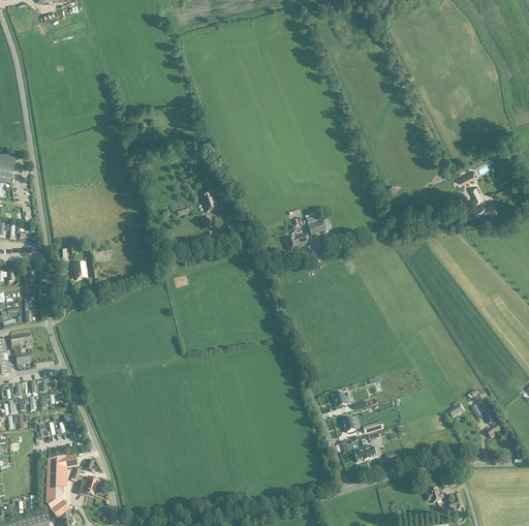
[(0,178),(10,180),(16,155),(0,151),(0,178)]
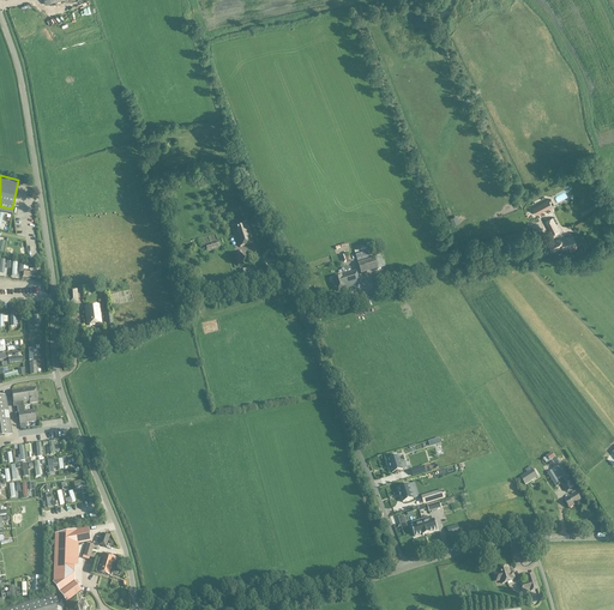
[(549,197),(536,203),(540,210),(552,203),(549,197)]
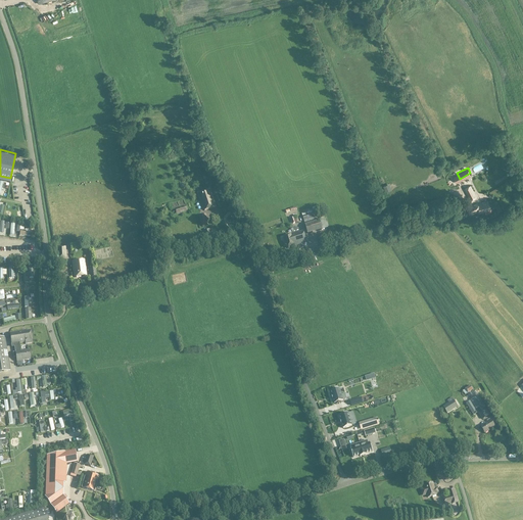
[(476,194),(471,183),(464,186),(470,197),(476,194)]
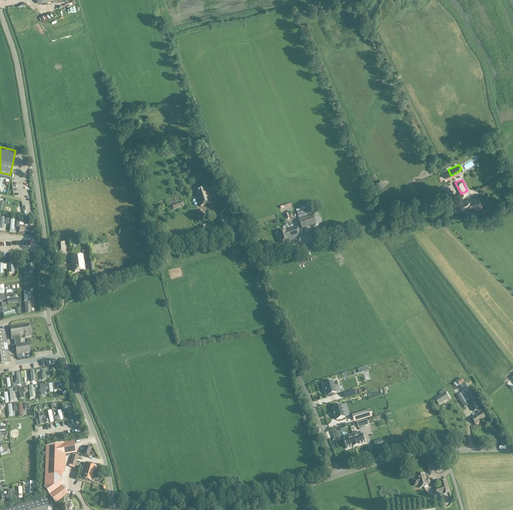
[(211,199),(206,183),(194,187),(200,203),(211,199)]
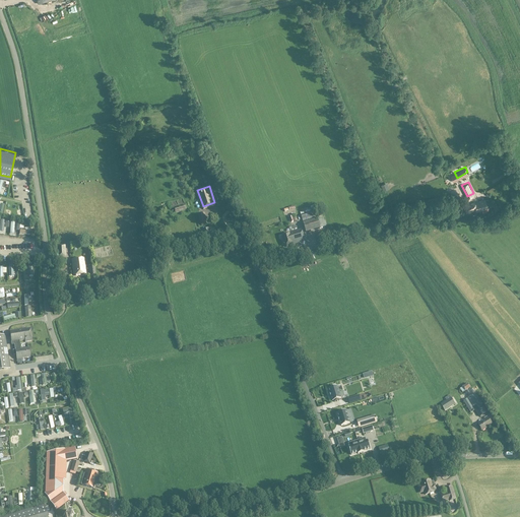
[(489,207),(488,205),(485,197),(475,200),(474,199),(466,204),(466,205),(464,206),(466,210),(468,209),(469,210),(475,206),(477,209),(482,207),(482,209),(489,207)]
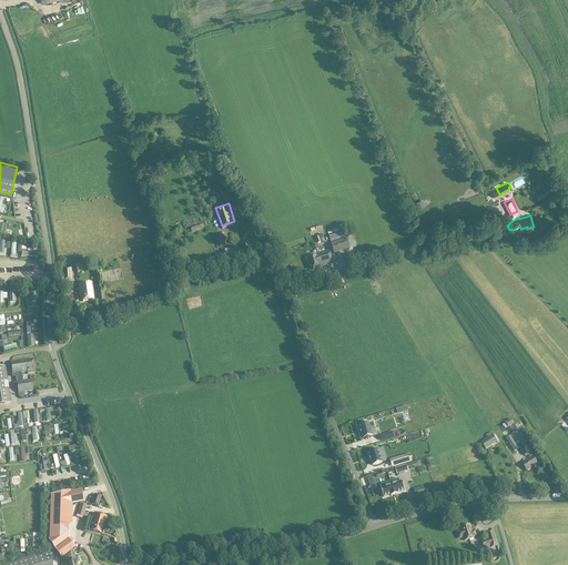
[(328,232),(331,236),(346,232),(344,228),(328,232)]
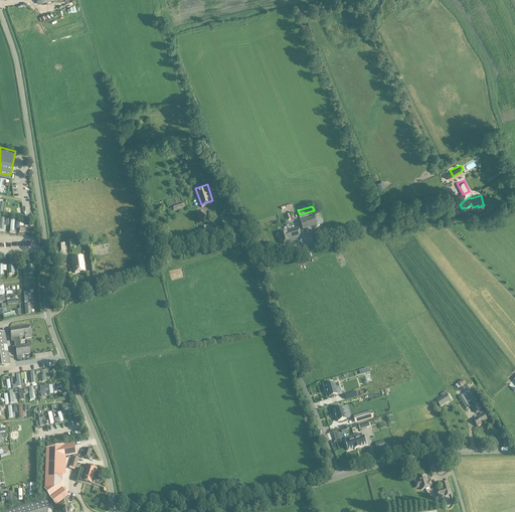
[(199,220),(205,218),(202,207),(196,209),(199,220)]
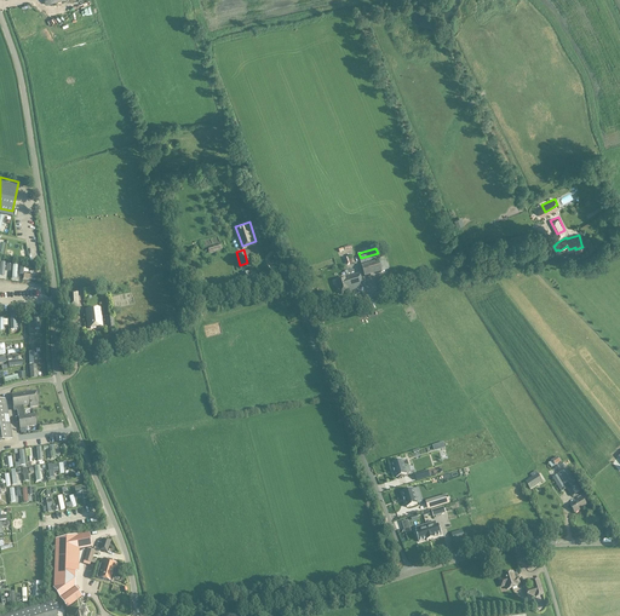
[(378,253),(361,258),(362,263),(379,258),(378,253)]
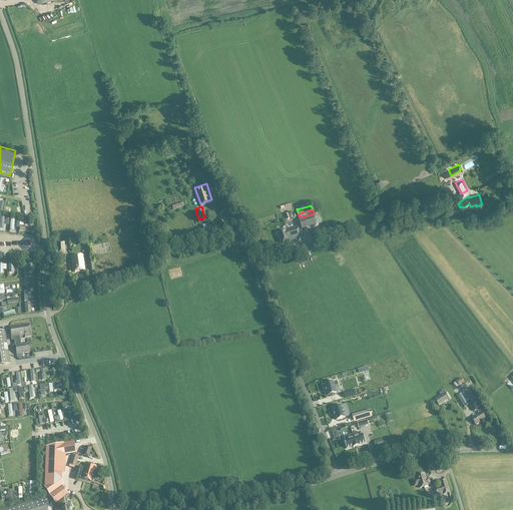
[(314,213),(317,222),(322,220),(319,212),(314,213)]
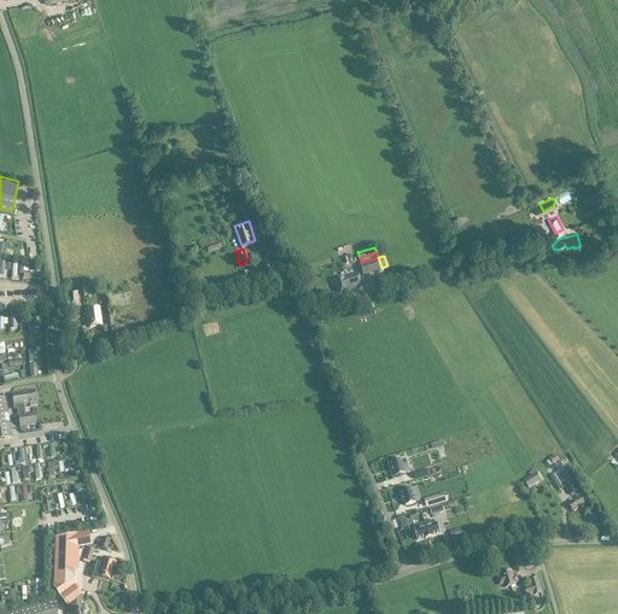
[(257,285),(251,267),(242,269),(248,287),(257,285)]
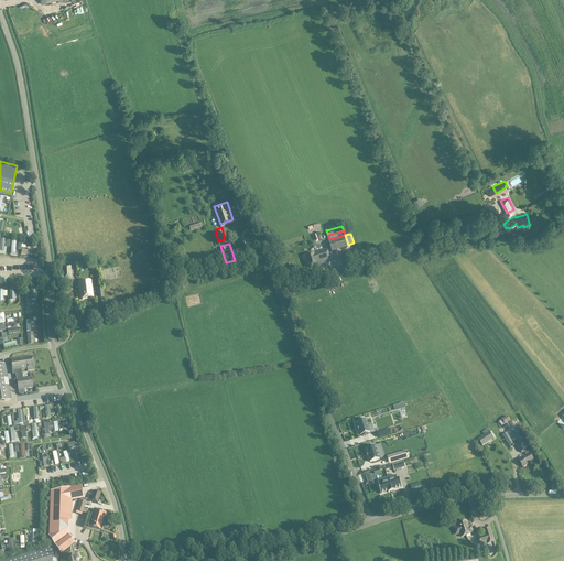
[(306,252),(308,258),(310,265),(322,260),(327,259),(331,258),(327,247),(306,252)]
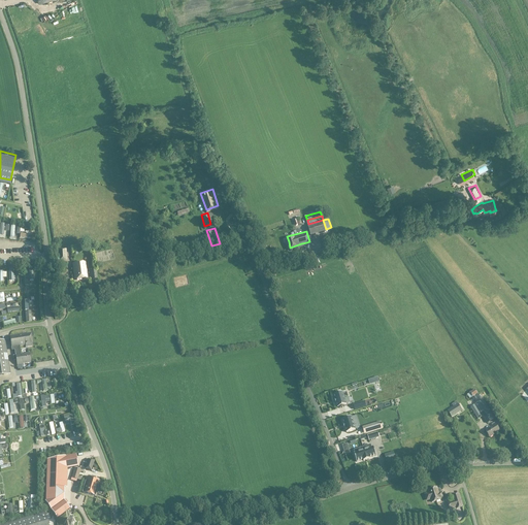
[(321,235),(324,243),(333,240),(330,232),(321,235)]
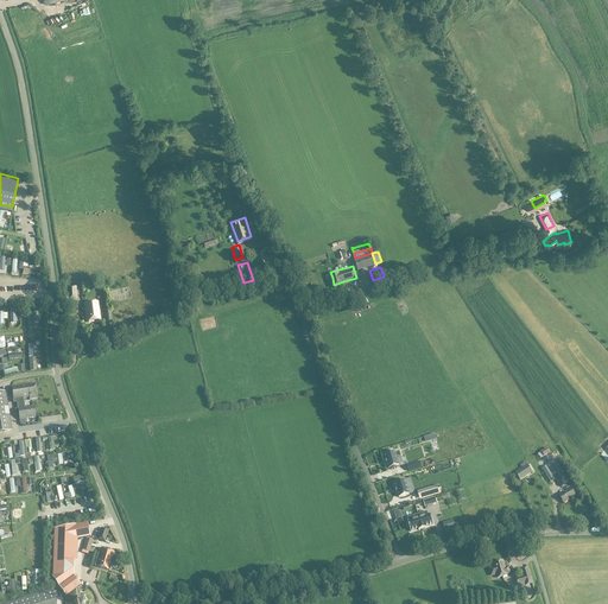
[(75,284),(65,285),(65,299),(76,299),(75,284)]
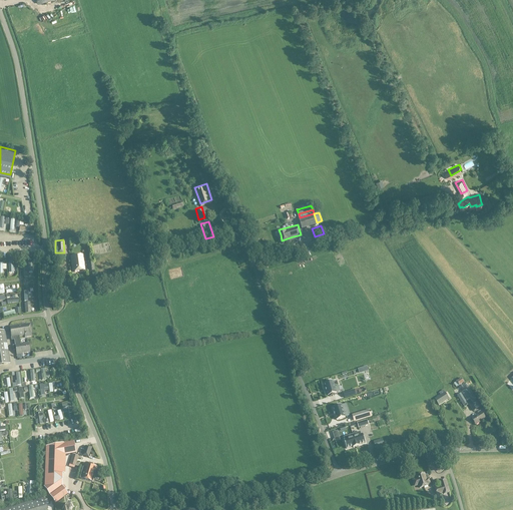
[(84,268),(82,252),(70,253),(72,270),(84,268)]
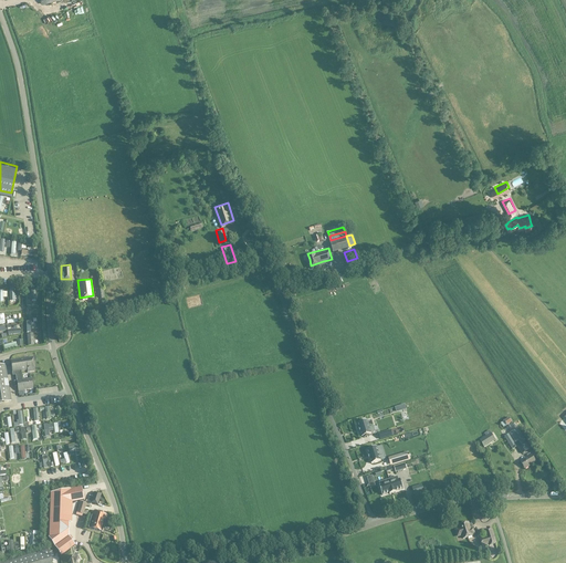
[(11,357),(13,369),(16,369),(17,374),(22,373),(22,368),(28,367),(28,369),(35,368),(33,354),(11,357)]
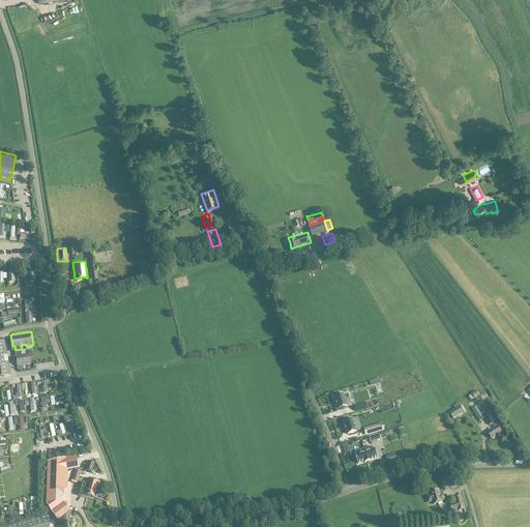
[(8,359),(4,360),(3,353),(7,352),(5,340),(0,340),(0,374),(10,373),(8,359)]
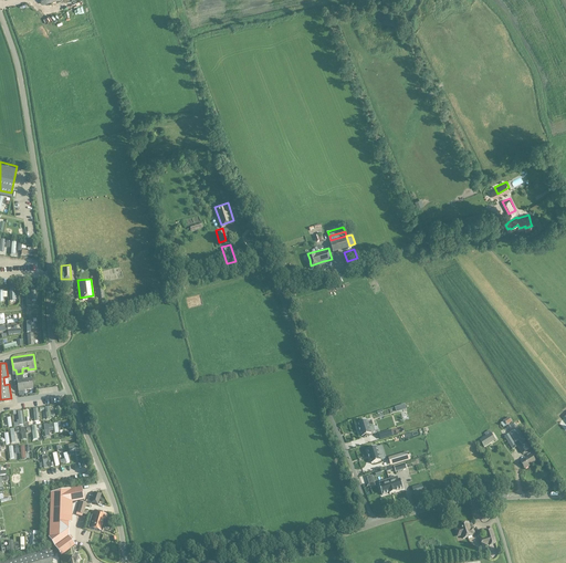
[(17,378),(13,378),(14,384),(16,384),(18,383),(19,388),(32,386),(31,376),(23,377),(22,373),(17,374),(17,378)]
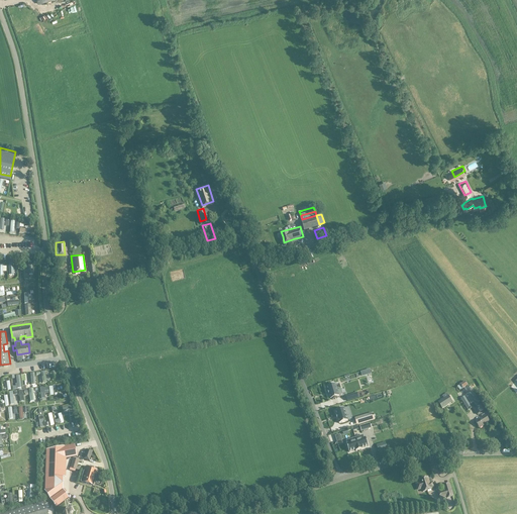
[(460,388),(468,383),(464,379),(457,384),(460,388)]
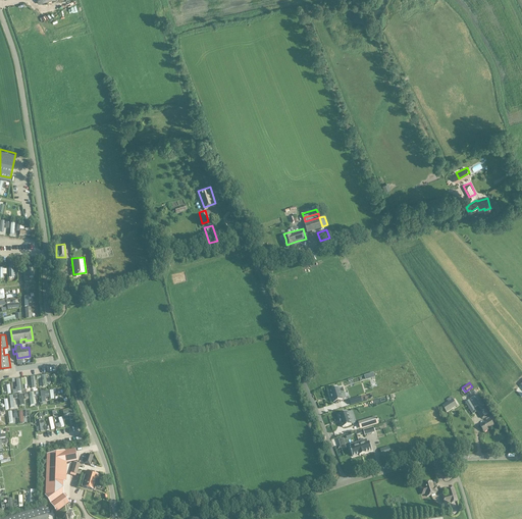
[(333,400),(334,400),(335,401),(341,399),(341,398),(343,397),(346,395),(344,390),(341,391),(338,385),(338,384),(330,387),(331,393),(331,396),(332,395),(333,400)]
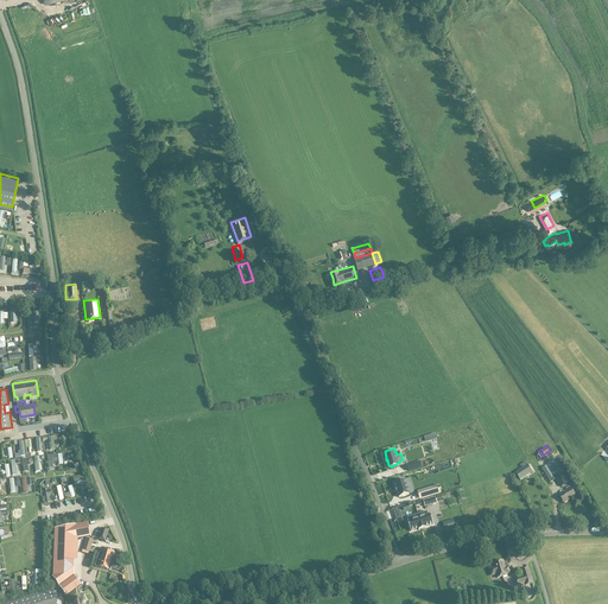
[(569,477),(556,456),(546,462),(561,484),(570,478),(571,477),(570,476),(569,477)]
